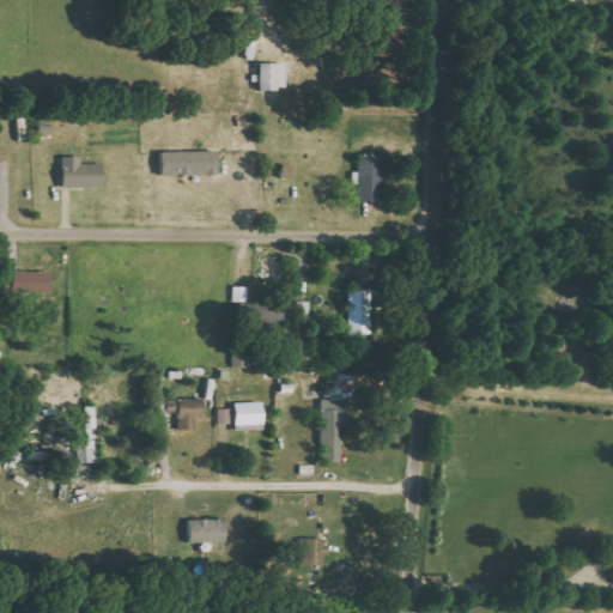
[(259,90),(286,89),(285,62),(259,64),(259,90)]
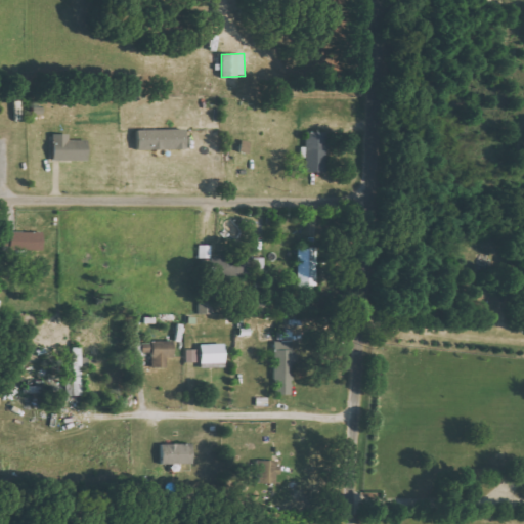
[(137,130),(137,150),(186,149),(185,129),(137,130)]
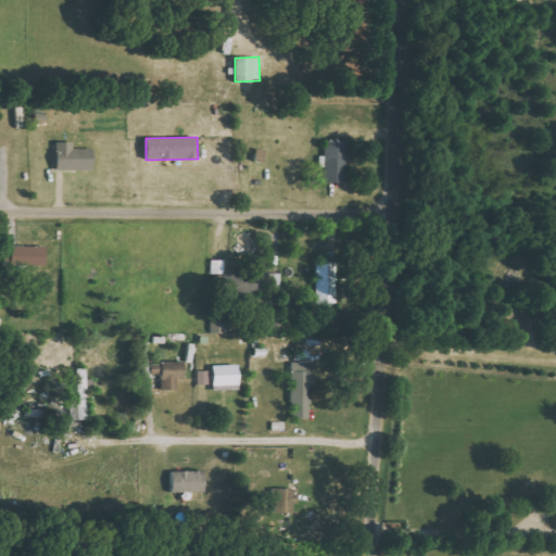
[(325,182),(345,182),(344,140),(325,141),(325,155),(319,155),(319,168),(324,167),(325,182)]
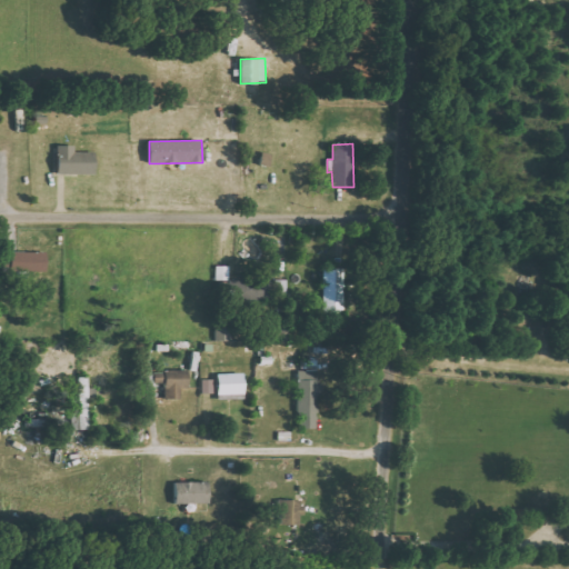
[(95,175),(93,152),(75,152),(75,146),(57,146),(57,175),(95,175)]
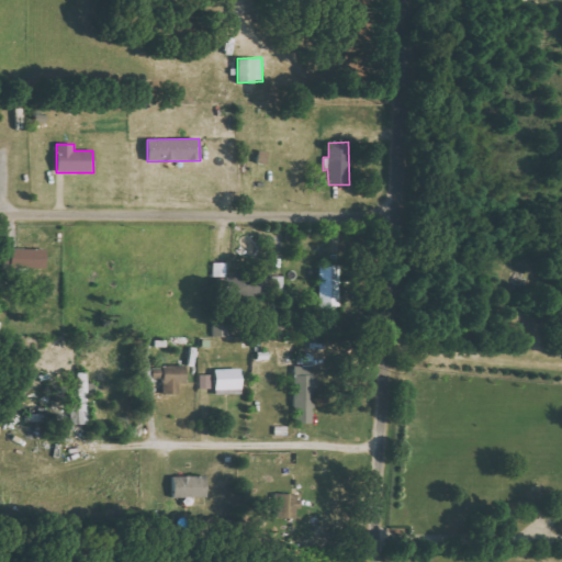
[(46,269),(46,249),(3,249),(2,269),(46,269)]
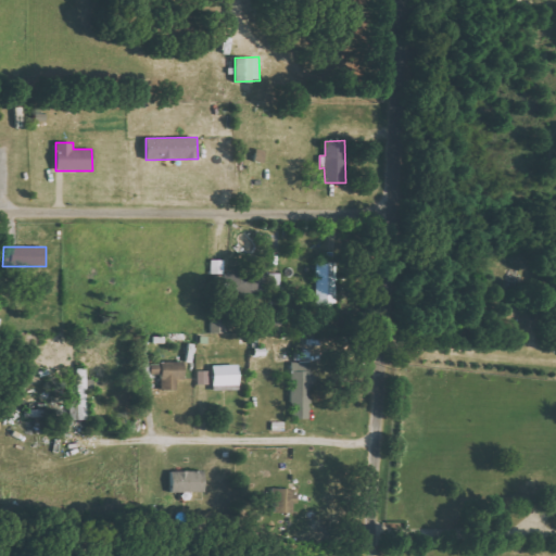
[(316,263),(317,306),(337,305),(336,263),(316,263)]
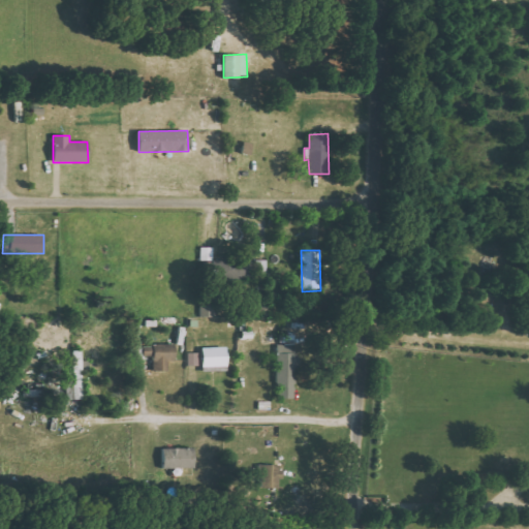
[(268,260),(255,260),(255,273),(268,273),(268,260)]
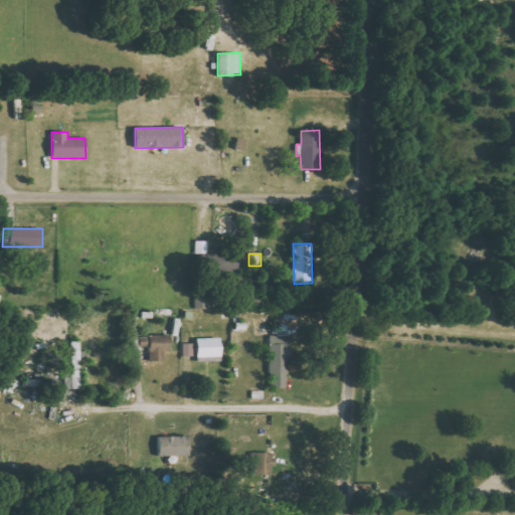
[(241,254),(229,254),(229,270),(241,270),(241,254)]
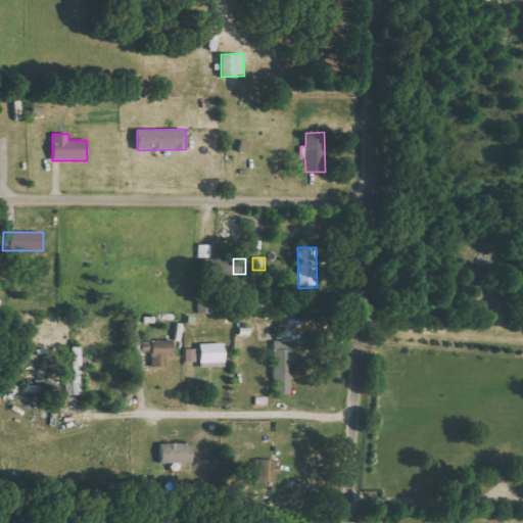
[(198,314),(212,314),(211,299),(198,300),(198,314)]
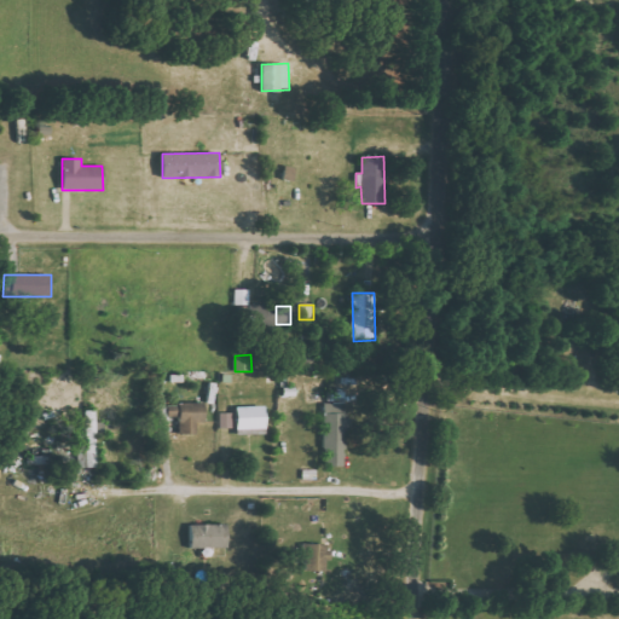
[(204,403),(168,404),(169,417),(179,417),(179,435),(196,434),(196,423),(204,423),(204,403)]
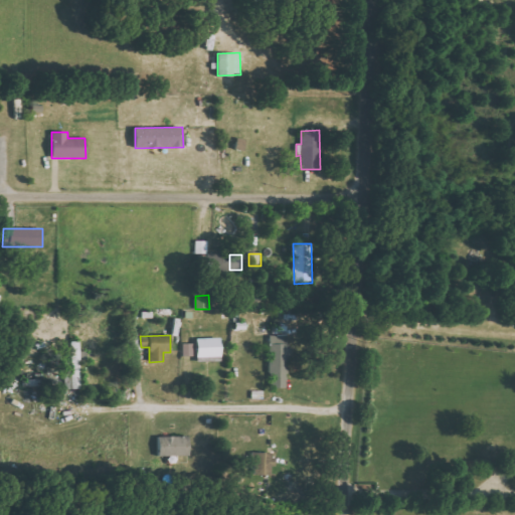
[(270,388),(288,388),(289,336),(271,336),(270,388)]
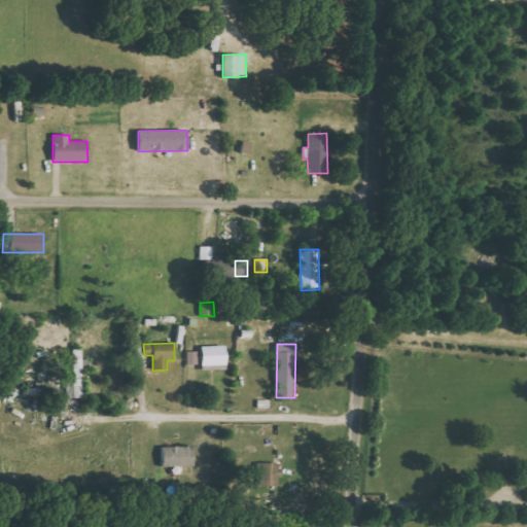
[(202,366),(225,365),(225,346),(201,347),(202,366)]
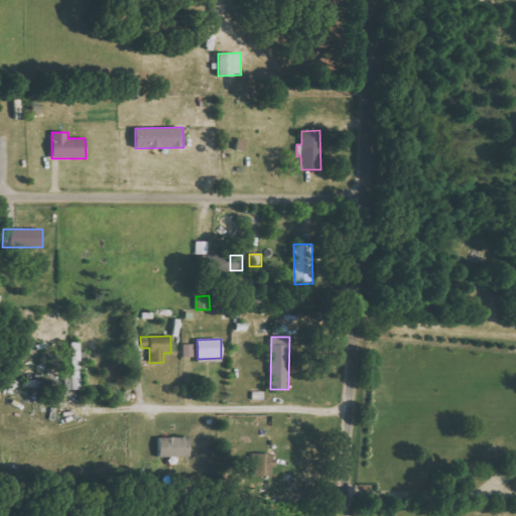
[(65,390),(81,390),(80,343),(71,343),(72,371),(65,371),(65,390)]
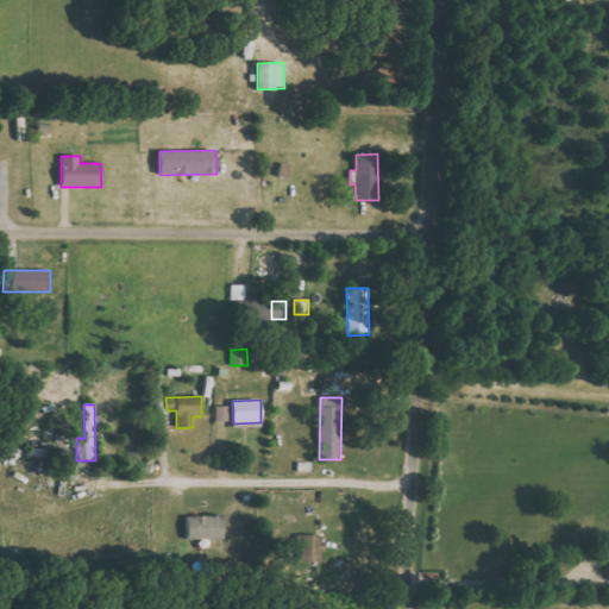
[(230,407),(217,406),(217,421),(228,422),(230,407)]
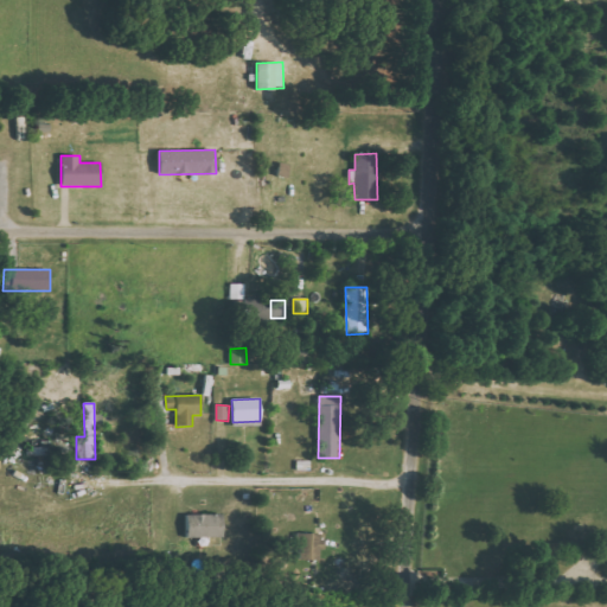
[(187,516),(187,537),(223,536),(222,515),(187,516)]
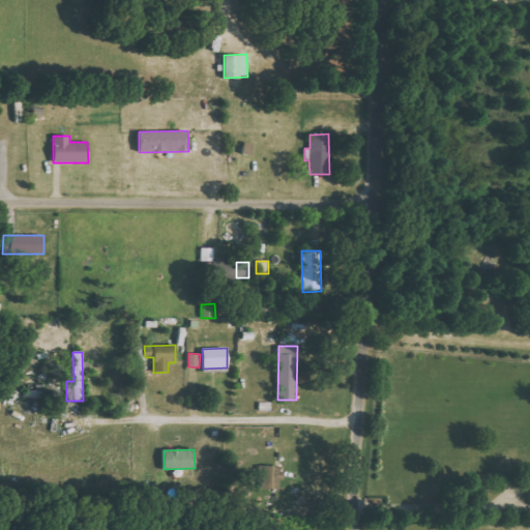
[(261,489),(282,490),(282,467),(261,466),(261,489)]
